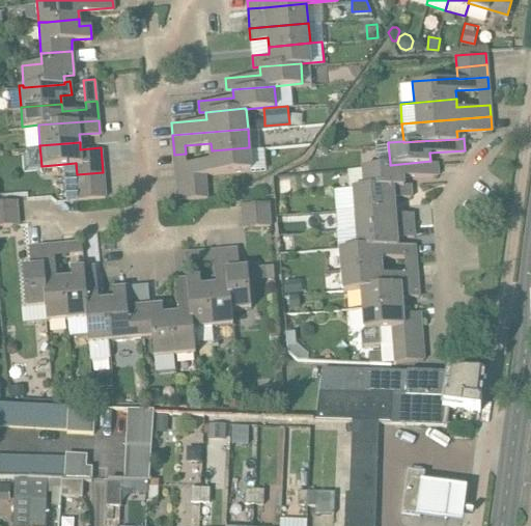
[(204,171),(205,172),(251,168),(249,147),(212,150),(213,160),(187,162),(186,154),(174,155),(176,174),(204,171)]
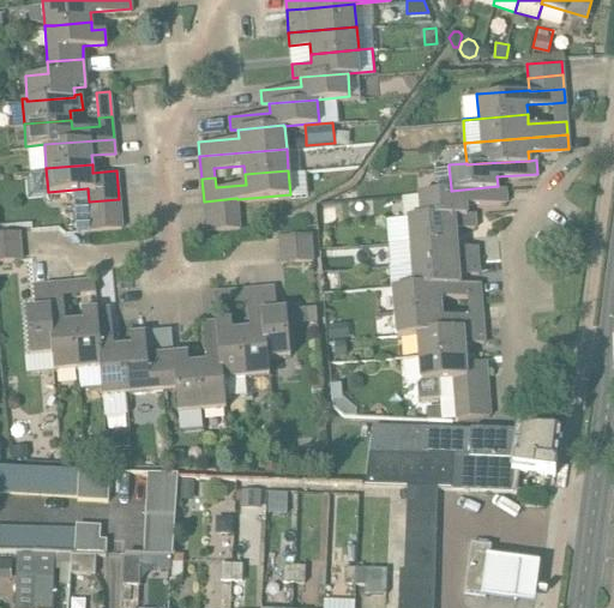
[(417,191),(420,214),(420,215),(467,211),(465,203),(506,199),(505,186),(498,186),(451,191),(451,188),(417,191)]
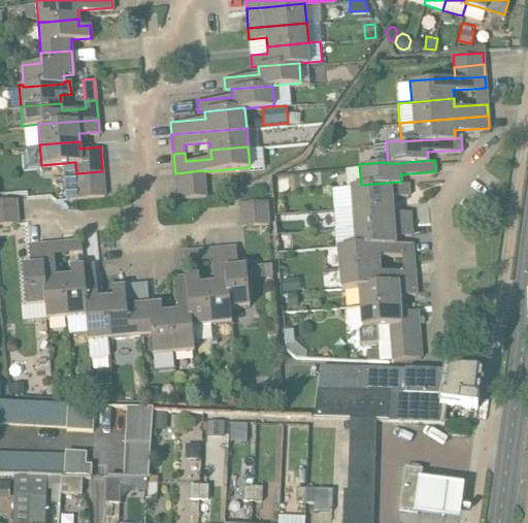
[(176,186),(204,183),(204,171),(203,170),(175,173),(176,186)]
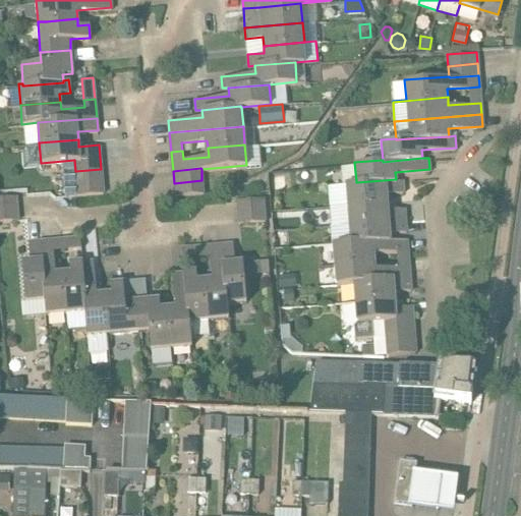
[(76,182),(102,180),(101,169),(75,171),(76,182)]
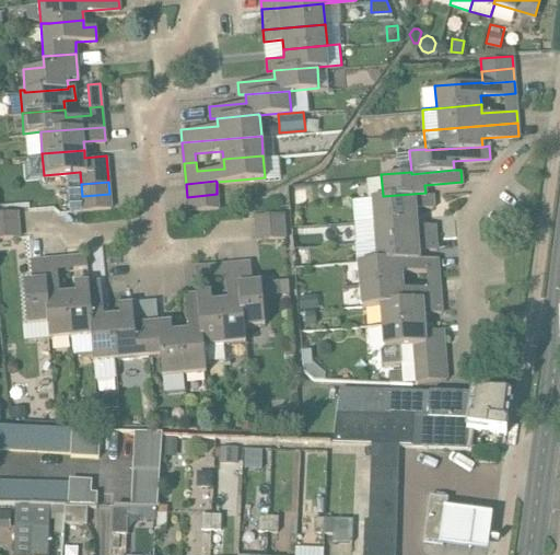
[(371,196),(371,197),(373,219),(416,216),(415,207),(433,206),(432,193),(426,193),(383,196),(383,195),(371,196)]
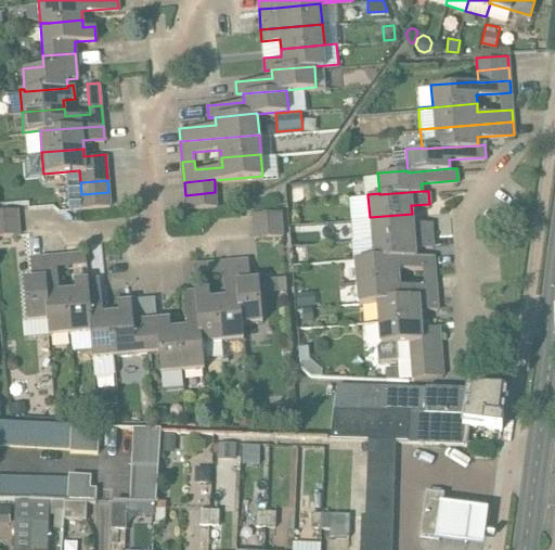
[(108,192),(81,194),(82,207),(110,204),(108,192)]
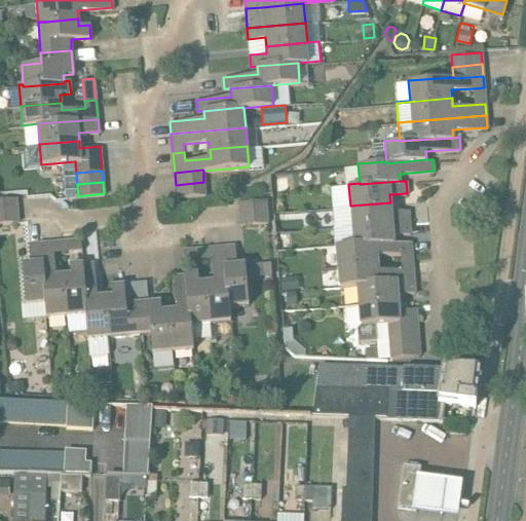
[(203,182),(176,185),(177,196),(204,193),(203,182)]
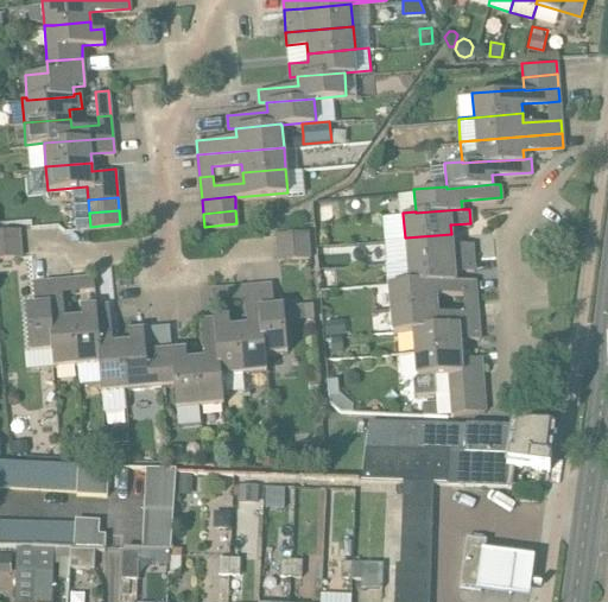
[(0,242),(20,241),(18,227),(0,228),(0,242)]
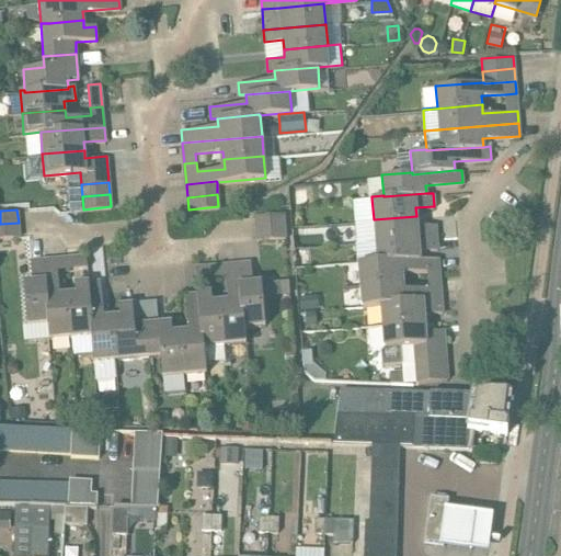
[(256,226),(286,224),(285,212),(255,214),(256,226)]
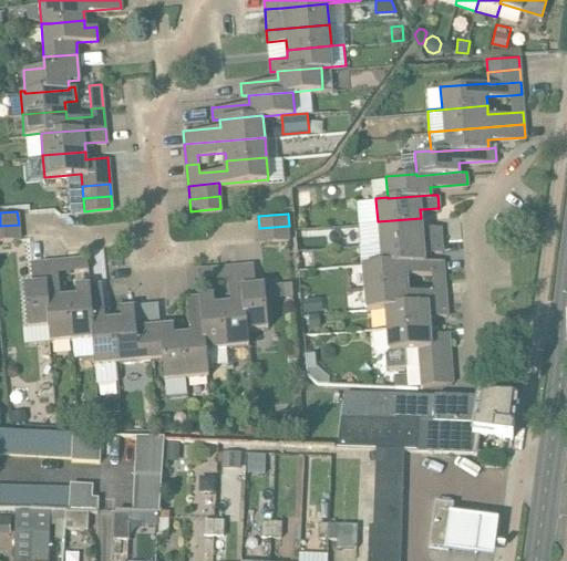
[(378,221),(379,241),(379,242),(441,238),(440,225),(422,226),(421,218),(378,221)]
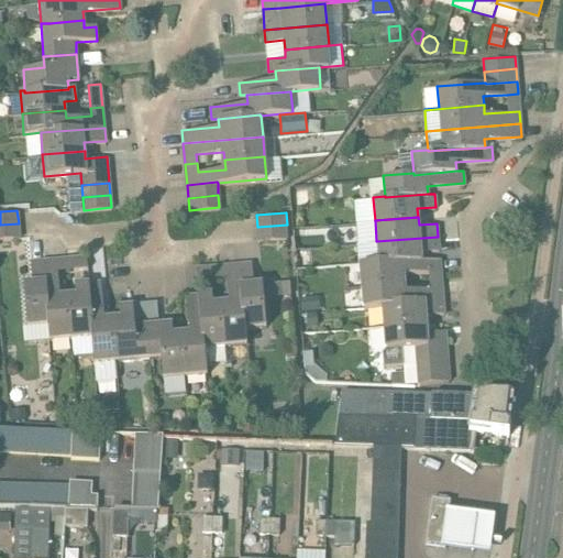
[(19,223),(0,225),(0,237),(19,236),(19,223)]
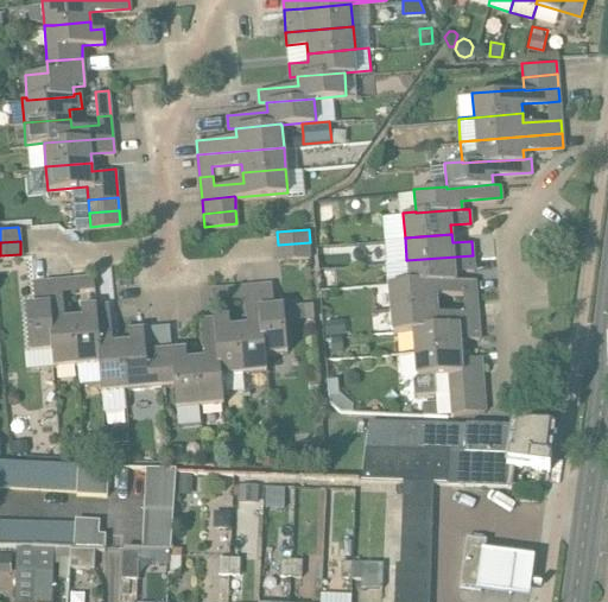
[(279,259),(311,255),(310,242),(278,245),(279,259)]
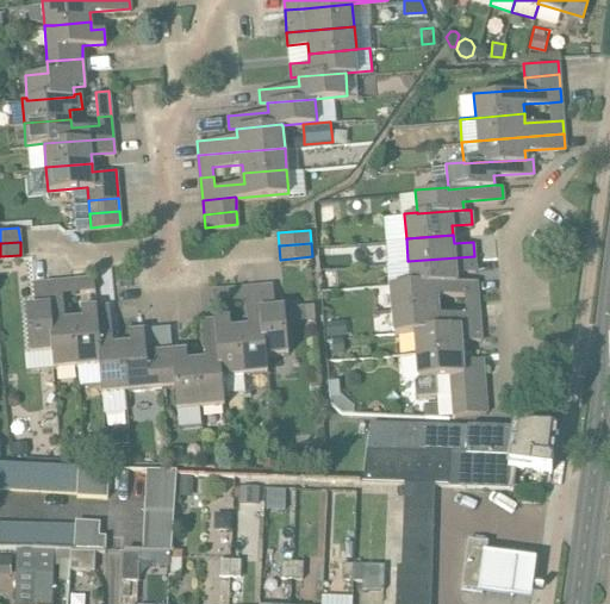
[(388,285),(411,284),(456,280),(455,271),(475,269),(474,256),(408,261),(408,260),(386,261),(388,285)]
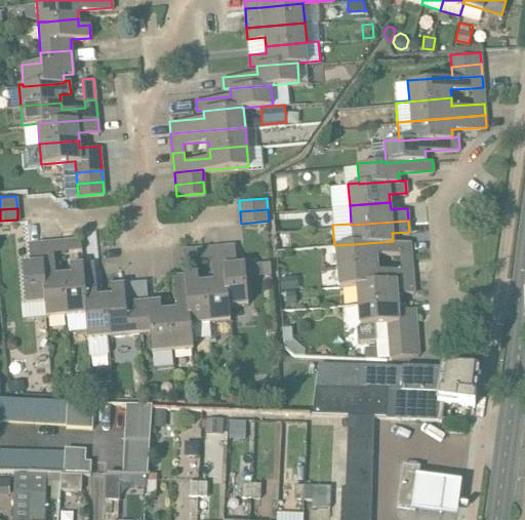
[(61,250),(69,250),(82,249),(81,237),(59,239),(61,250)]
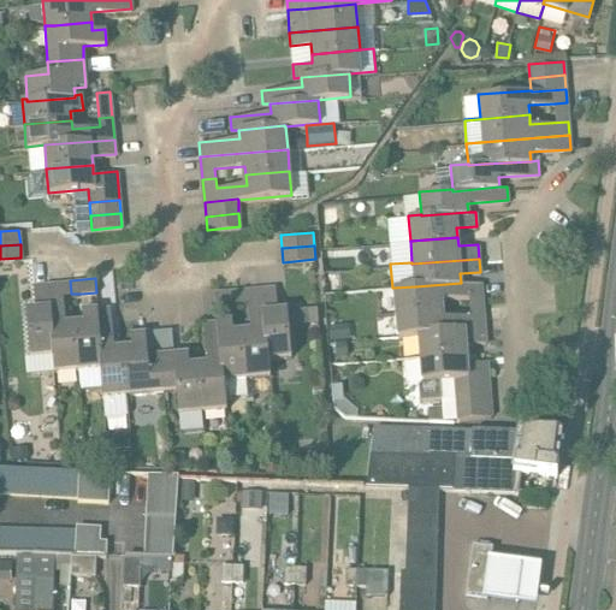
[(63,295),(71,294),(70,280),(48,283),(54,353),(54,354),(53,354),(54,371),(78,368),(75,321),(65,323),(63,295)]
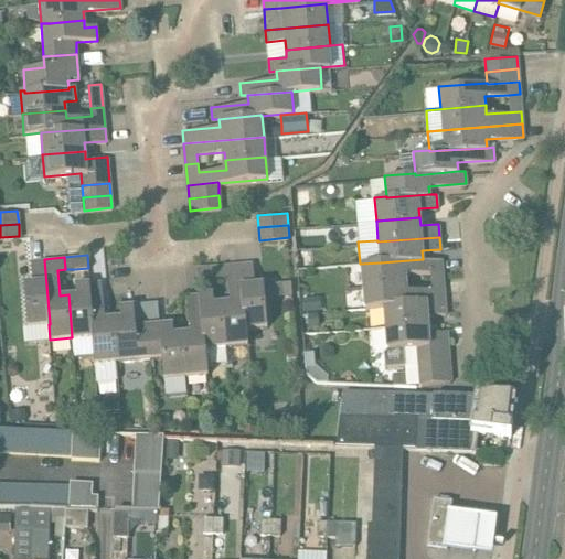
[(361,286),(405,282),(405,273),(430,271),(432,280),(443,279),(443,270),(441,258),(423,259),(381,262),(360,264),(361,286)]
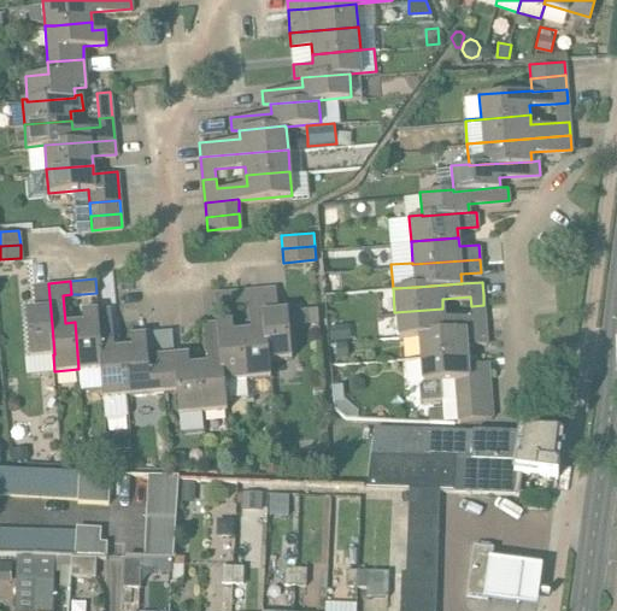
[(25,309),(30,357),(53,354),(54,354),(54,353),(48,283),(34,285),(35,309),(25,309)]
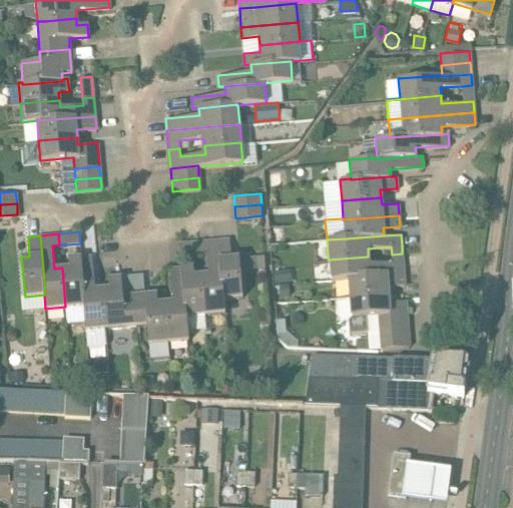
[(243,296),(240,269),(239,255),(230,256),(229,237),(217,238),(223,298),(224,298),(243,296)]
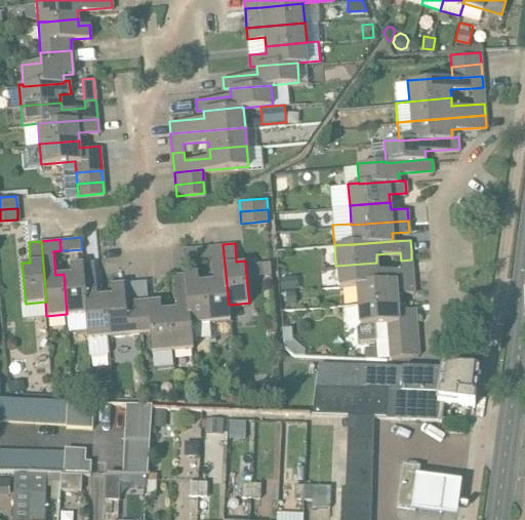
[(209,321),(231,319),(230,305),(229,305),(223,244),(203,246),(204,257),(211,257),(213,281),(206,281),(209,321)]
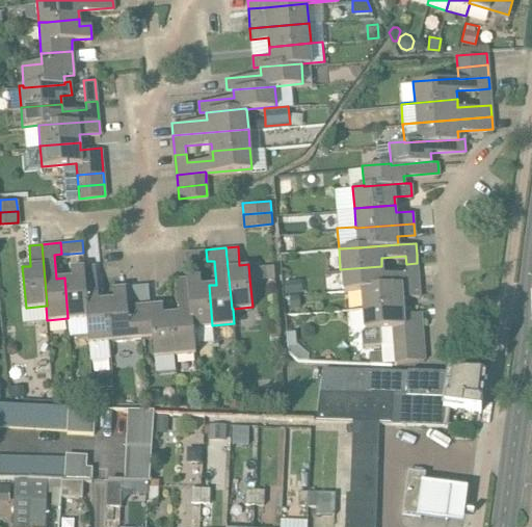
[(185,263),(207,261),(206,249),(184,252),(185,263)]
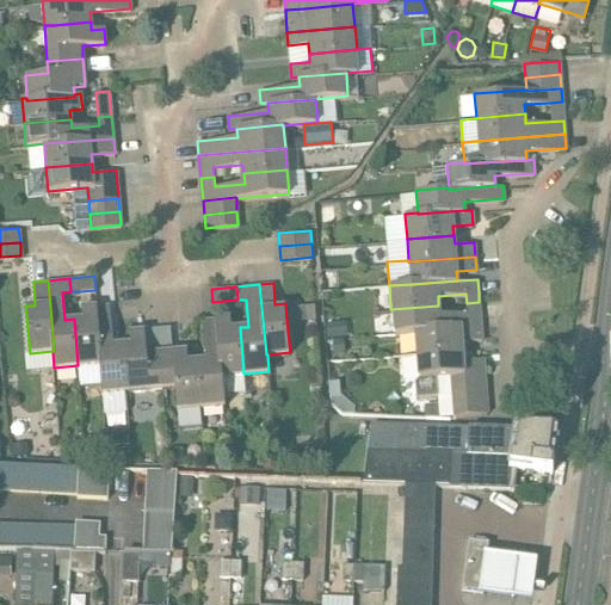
[(314,302),(304,303),(306,319),(316,318),(315,302),(314,302)]
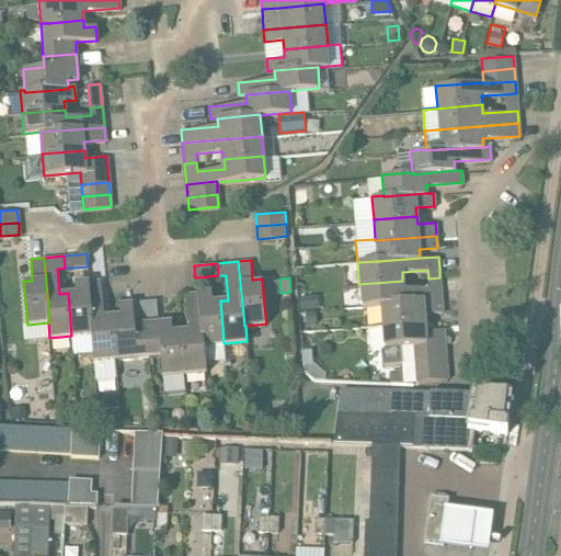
[(380,305),(442,301),(439,278),(428,279),(428,286),(403,288),(402,281),(358,284),(361,305),(380,304),(380,305)]
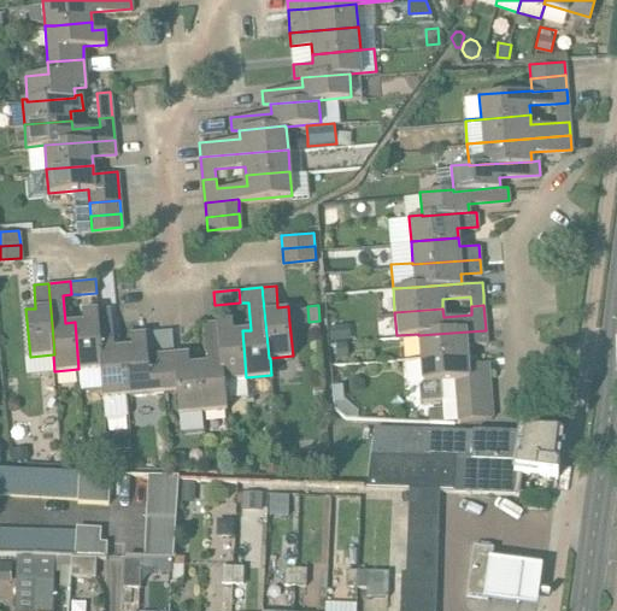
[(128,394),(123,347),(115,348),(111,307),(98,309),(100,368),(103,397),(128,394)]
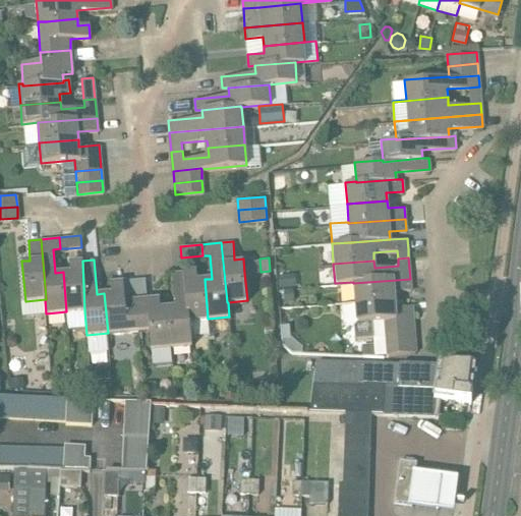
[(66,311),(84,310),(82,261),(69,262),(70,272),(63,272),(66,311)]
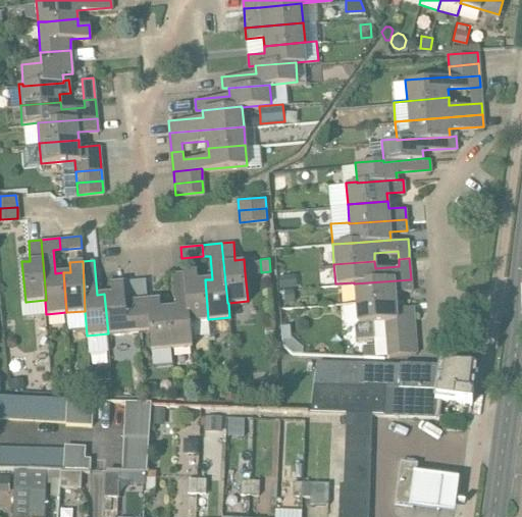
[(208,319),(205,279),(197,280),(196,270),(185,271),(191,334),(192,334),(210,332),(208,319)]
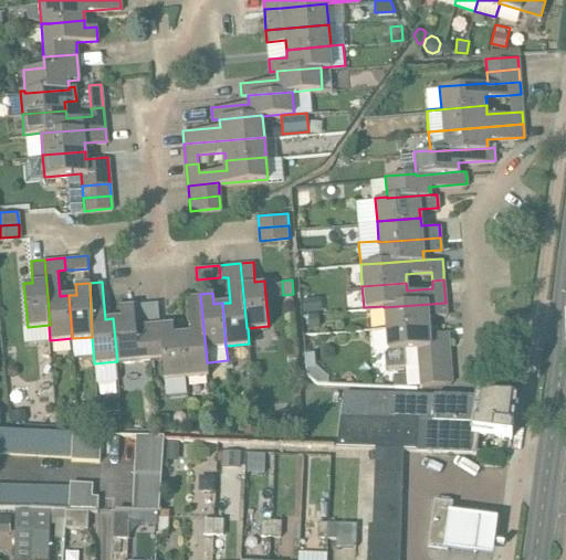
[(187,295),(190,333),(181,334),(186,377),(209,374),(208,362),(207,362),(200,294),(187,295)]
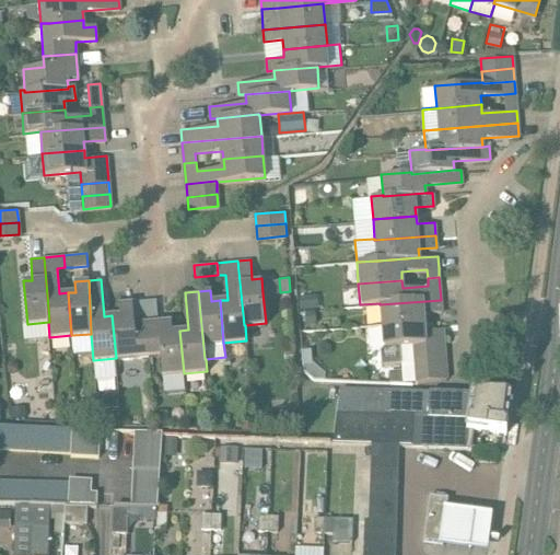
[(299,292),(300,308),(318,305),(317,291),(299,292)]
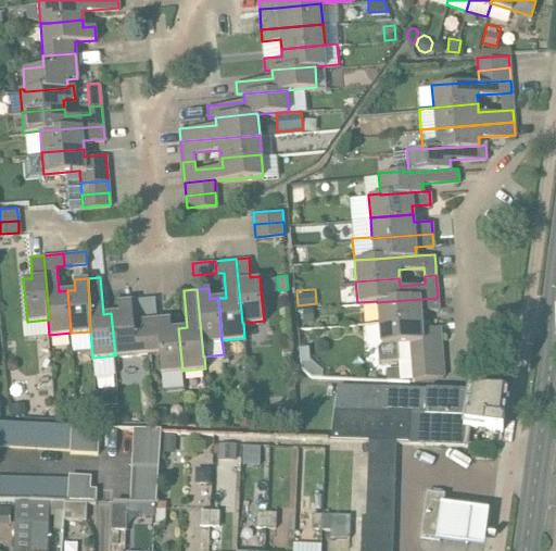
[(378,322),(421,318),(420,310),(439,308),(438,298),(377,302),(378,322)]
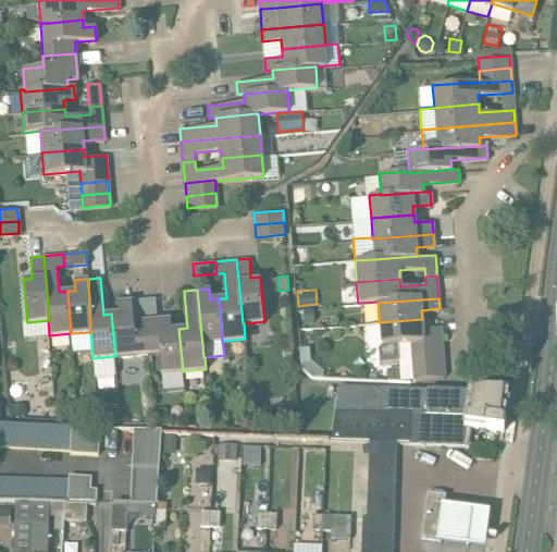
[(148,353),(145,320),(134,321),(132,301),(118,302),(119,314),(111,314),(115,356),(148,353)]
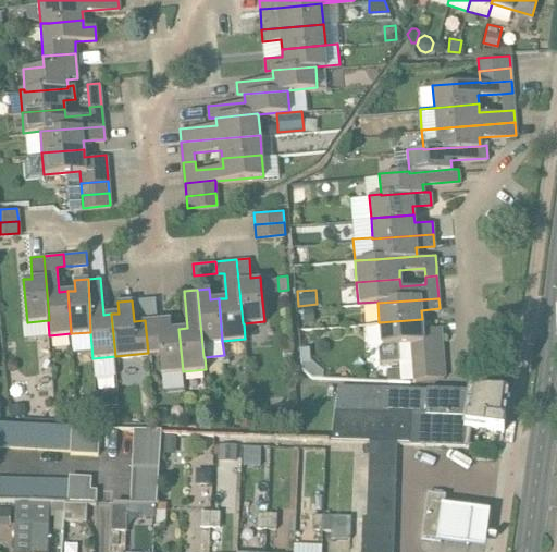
[(305,320),(314,319),(313,306),(304,307),(305,320)]
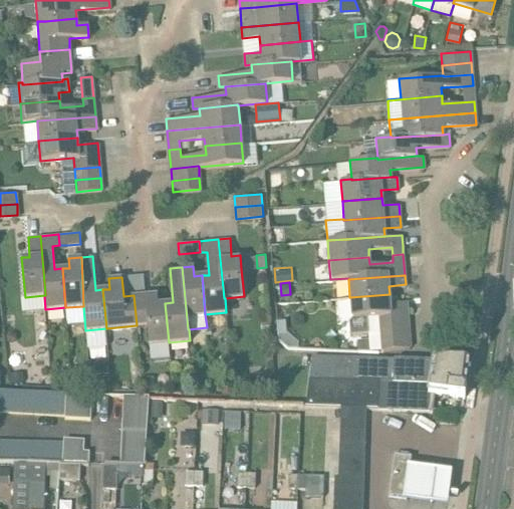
[(149,343),(169,342),(165,303),(158,304),(157,293),(134,295),(137,325),(147,324),(149,343)]
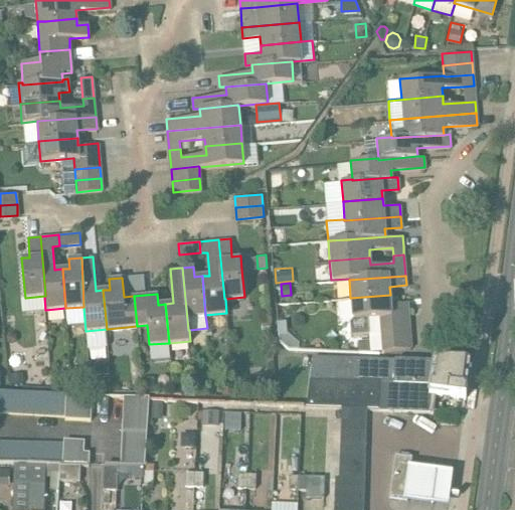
[(390,303),(390,295),(350,298),(352,317),(350,322),(351,333),(370,332),(368,316),(380,315),(381,327),(409,325),(407,301),(390,303)]
